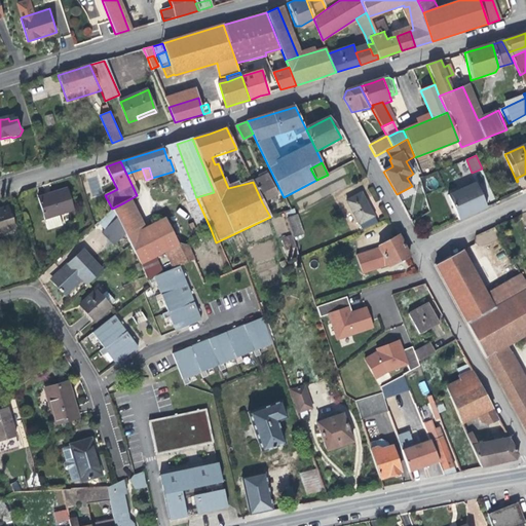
[(253,182),(262,202),(277,194),(267,174),(260,177),(252,181),(253,182)]
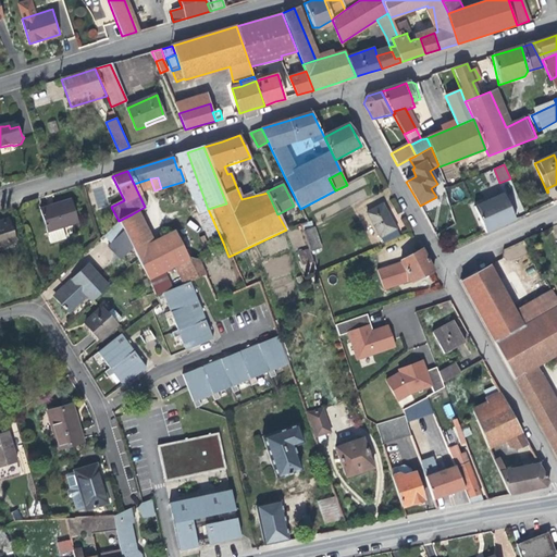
[(503,226),(516,220),(504,194),(473,208),(485,234),(503,226)]
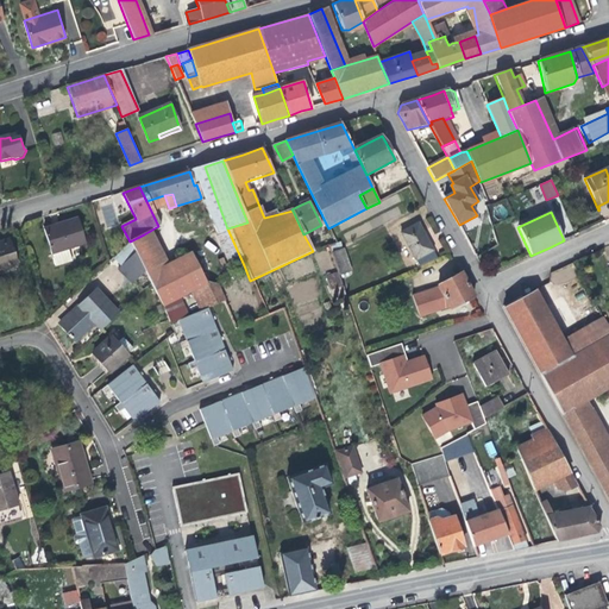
[(83,244),(76,223),(66,226),(52,230),(52,227),(41,230),(51,269),(70,263),(66,250),(83,244)]
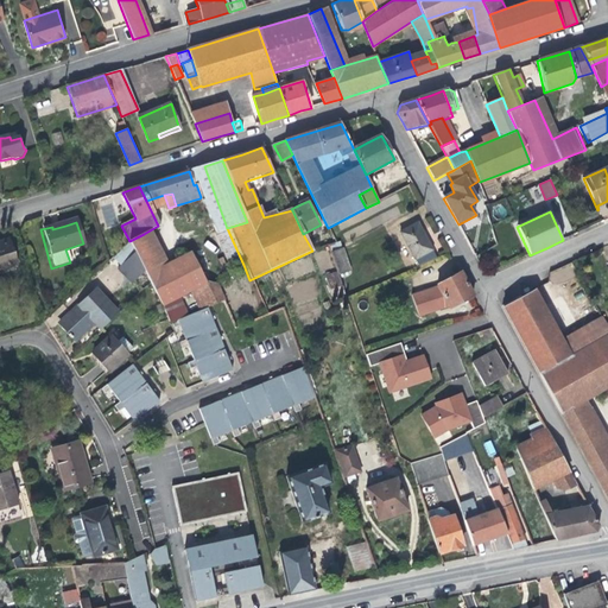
[(423,235),(417,225),(400,233),(415,259),(431,249),(423,235)]
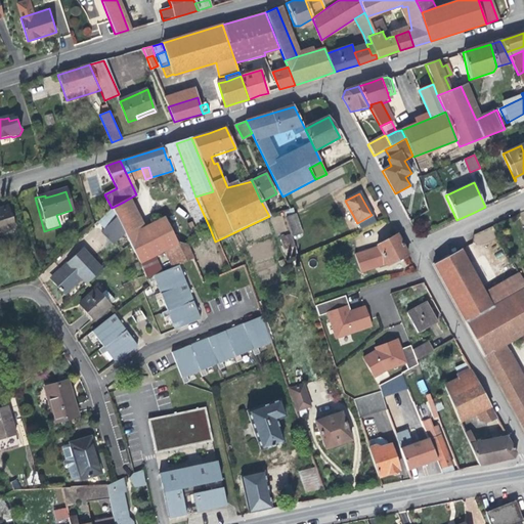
[(204,230),(210,228),(195,197),(189,199),(204,230)]
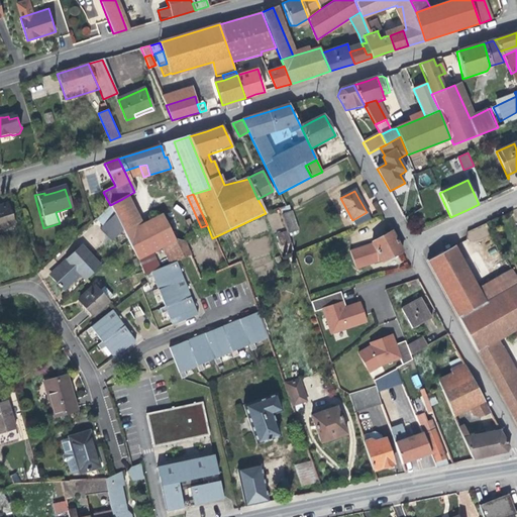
[(127,240),(145,277),(160,270),(151,253),(161,248),(174,241),(170,233),(176,230),(174,226),(168,228),(161,215),(137,227),(122,199),(110,205),(115,214),(123,231),(127,240)]
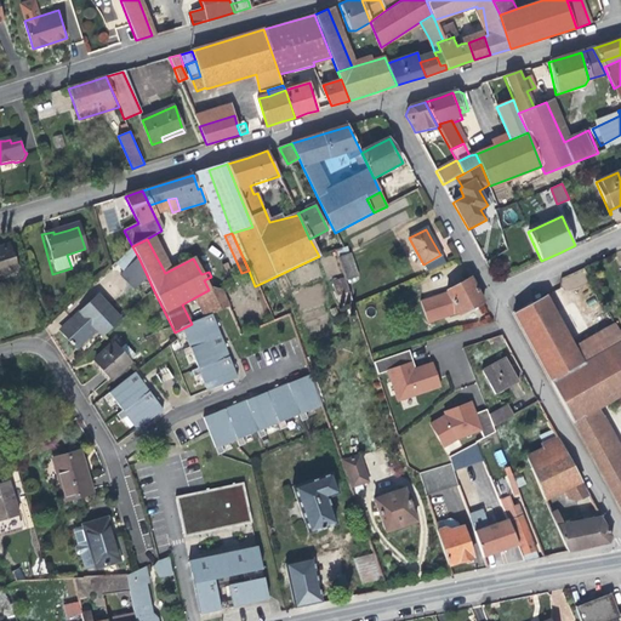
[(10,246),(0,249),(0,254),(6,274),(18,271),(10,246)]
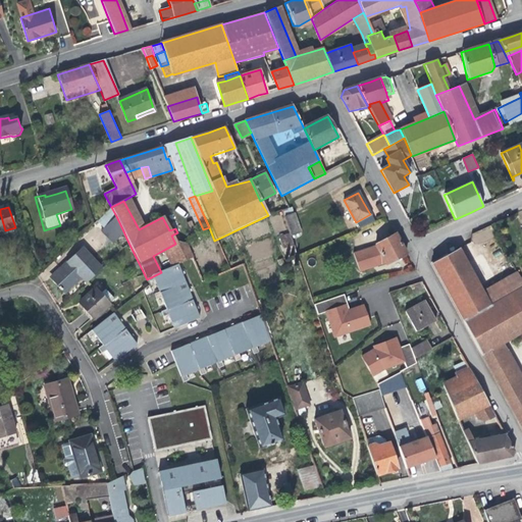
[(298,212),(286,213),(290,235),(301,233),(298,212)]
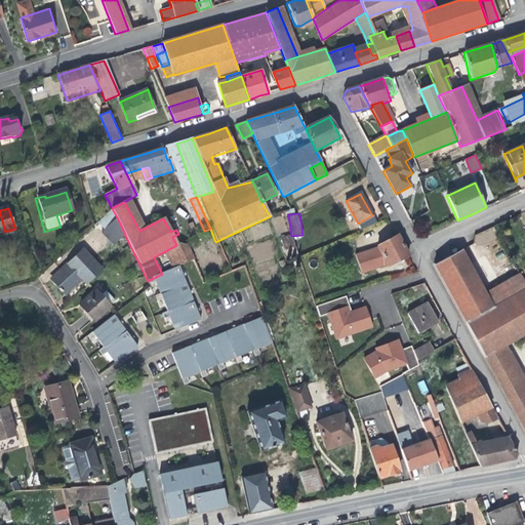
[(117,242),(125,235),(117,217),(102,232),(108,239),(111,236),(117,242)]
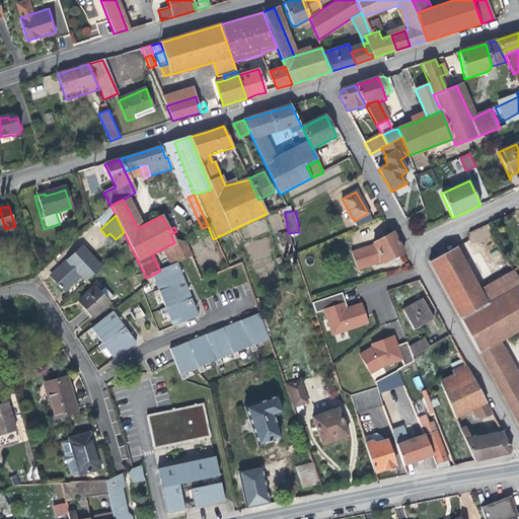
[(472,242),(491,235),(487,225),(468,232),(472,242)]
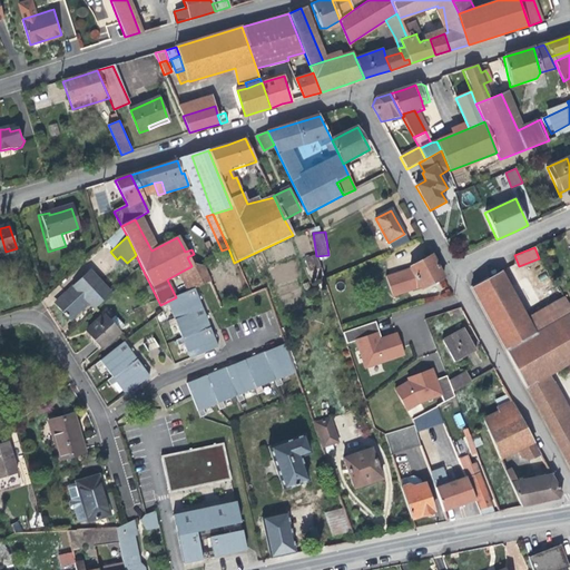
[(305,256),(306,269),(318,268),(316,254),(305,256)]
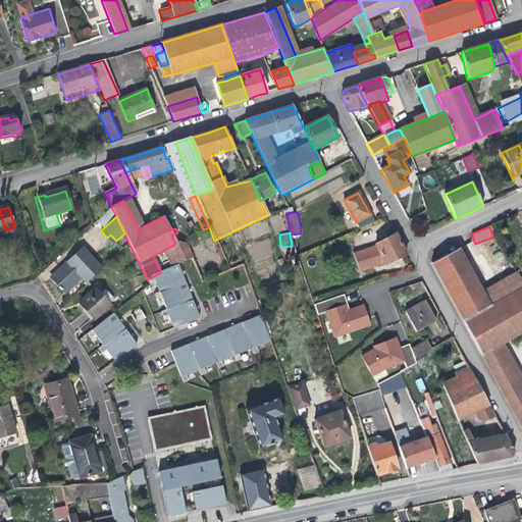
[(401,244),(395,232),(374,244),(375,246),(353,253),(359,270),(384,262),(385,263),(406,253),(401,244)]
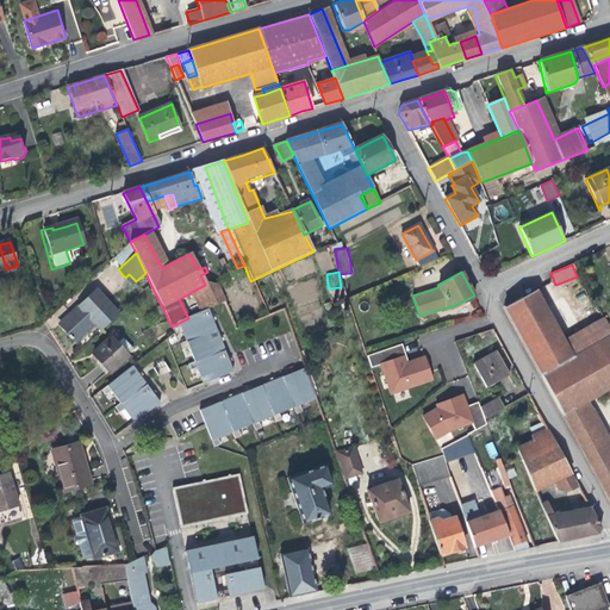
[(129,274),(125,278),(132,285),(136,281),(129,274)]
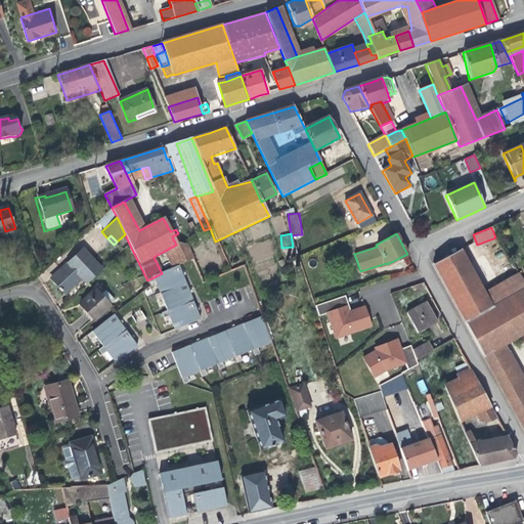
[(171,268),(191,259),(185,244),(176,245),(163,252),(171,268)]
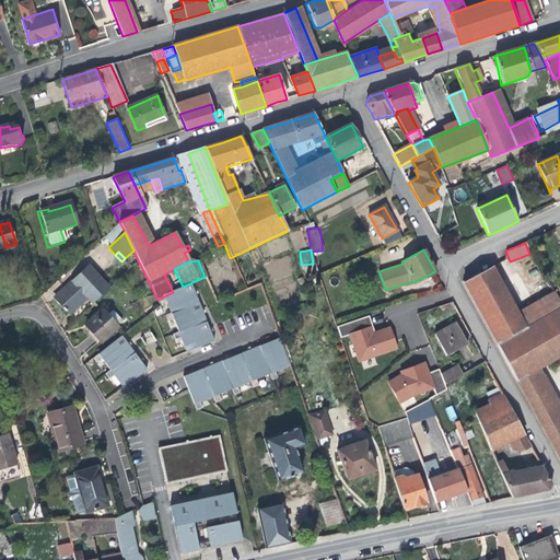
[(86,296),(93,303),(108,289),(88,267),(55,299),(60,305),(62,307),(61,310),(65,313),(66,311),(68,314),(86,296)]
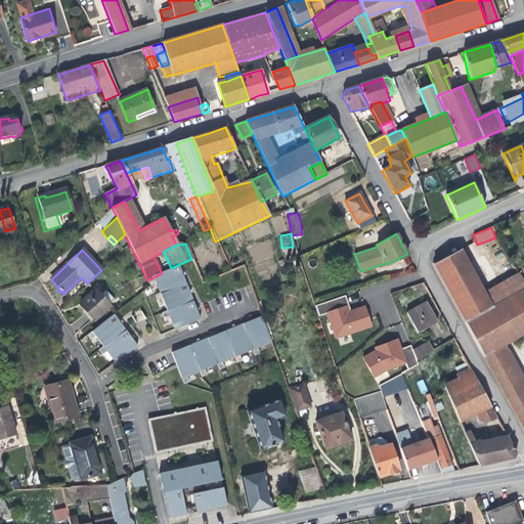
[(461,250),(433,264),(465,323),(492,307),(484,294),(461,250)]
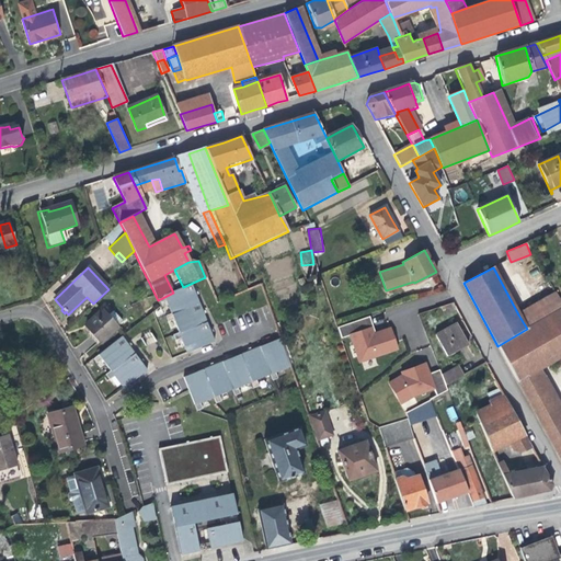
[(434,282),(439,293),(446,290),(439,278),(434,282)]
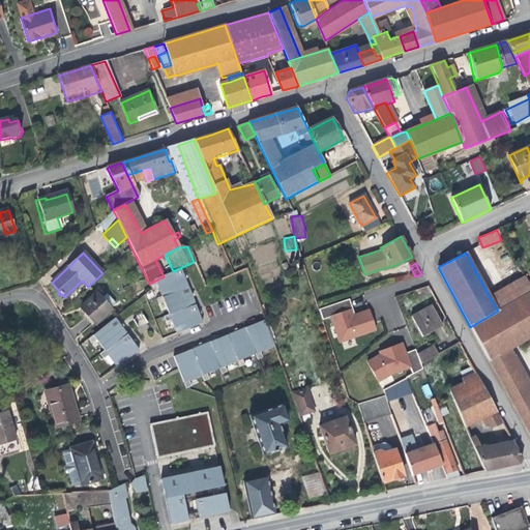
[(184,282),(179,268),(173,271),(164,276),(149,284),(150,288),(156,285),(160,296),(154,298),(157,303),(163,301),(168,315),(163,317),(165,322),(170,320),(175,333),(201,322),(198,314),(192,298),(184,282)]
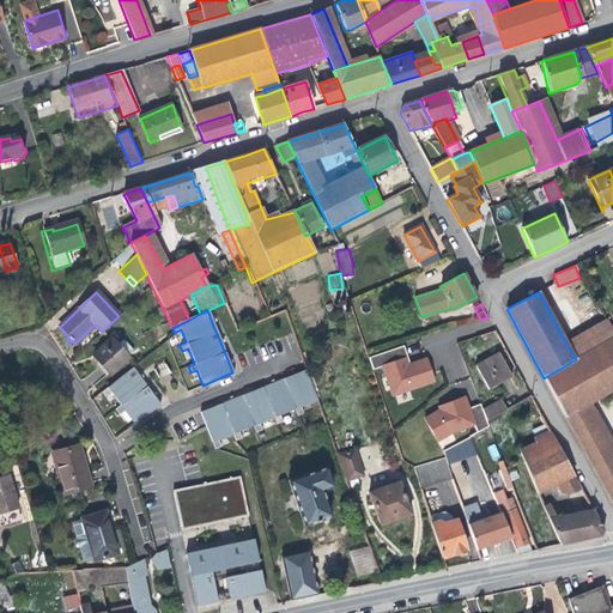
[(612,338),(612,328),(608,321),(566,344),(576,359),(612,338)]
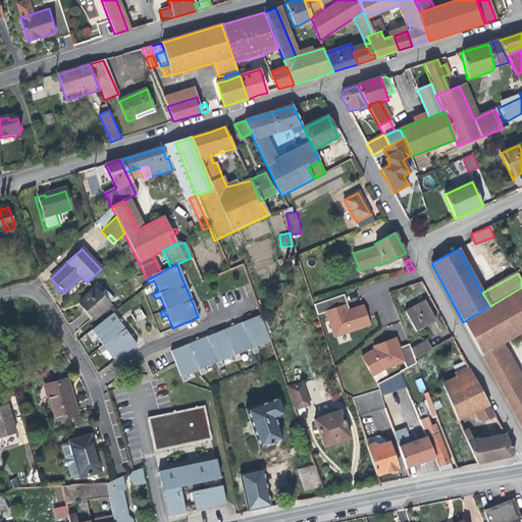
[(521,288),(490,306),(463,322),(501,390),(521,430),(521,372),(506,343),(521,332),(521,288)]
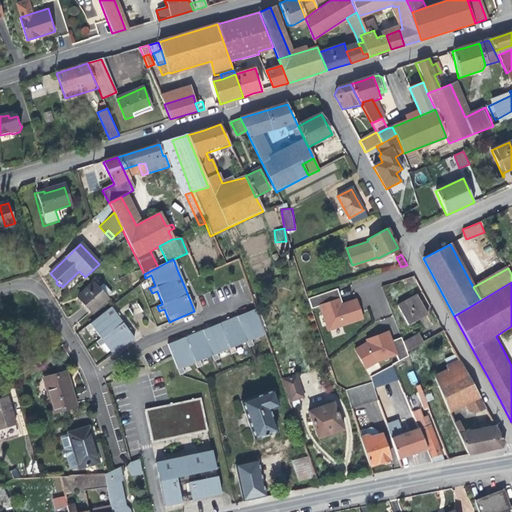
[(92,283),(78,297),(85,304),(91,311),(106,297),(92,283)]
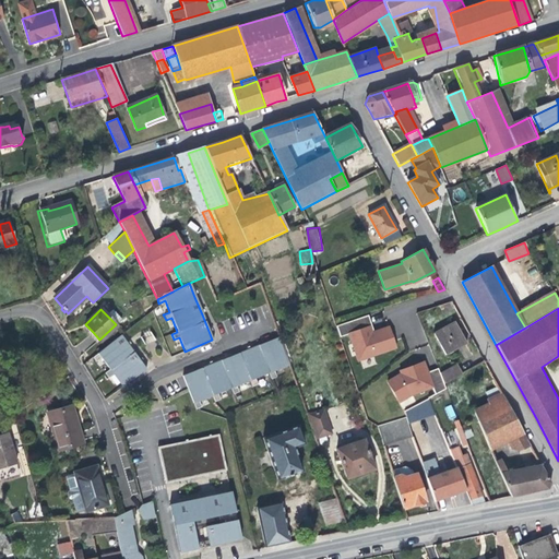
[(366,314),(334,325),(337,336),(347,333),(368,326),(370,325),(366,314)]
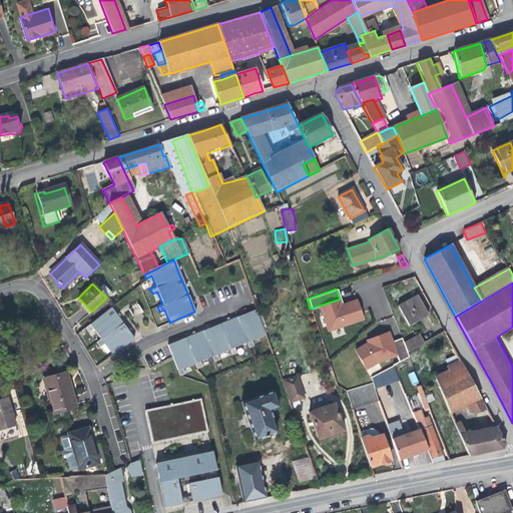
[(423,306),(417,295),(397,306),(408,326),(428,315),(423,306)]
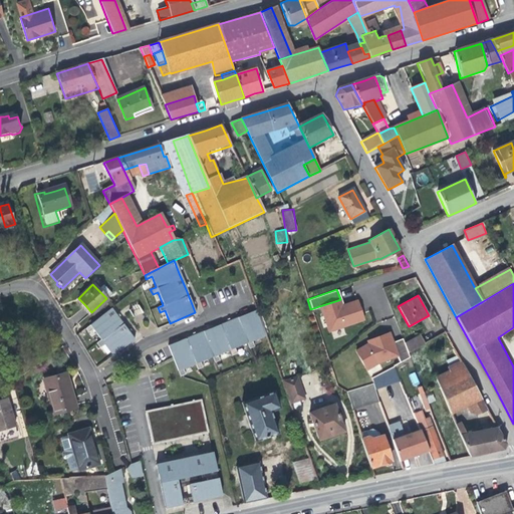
[(339,306),(338,300),(319,306),(327,330),(361,318),(355,300),(342,305),(339,306)]
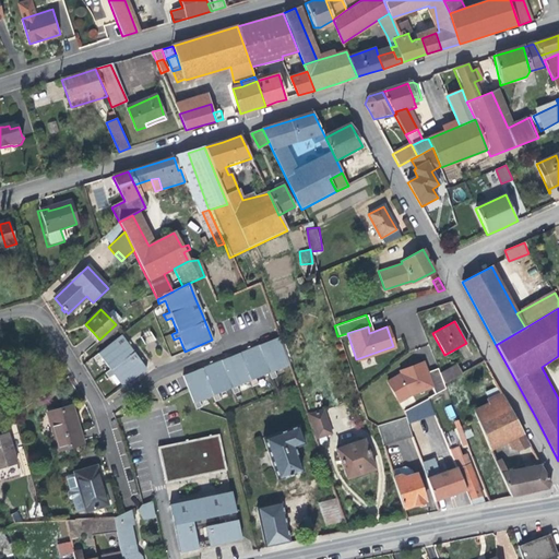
[(144,333),(146,343),(154,342),(152,332),(144,333)]
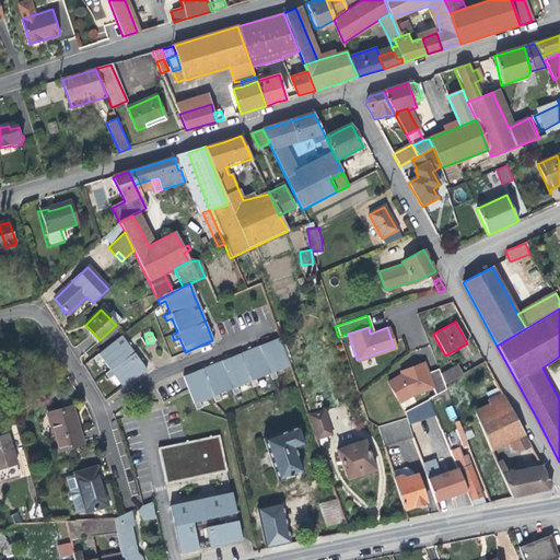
[(130,349),(121,336),(92,358),(96,363),(102,359),(109,370),(104,374),(108,380),(114,375),(123,387),(146,370),(141,363),(130,349)]
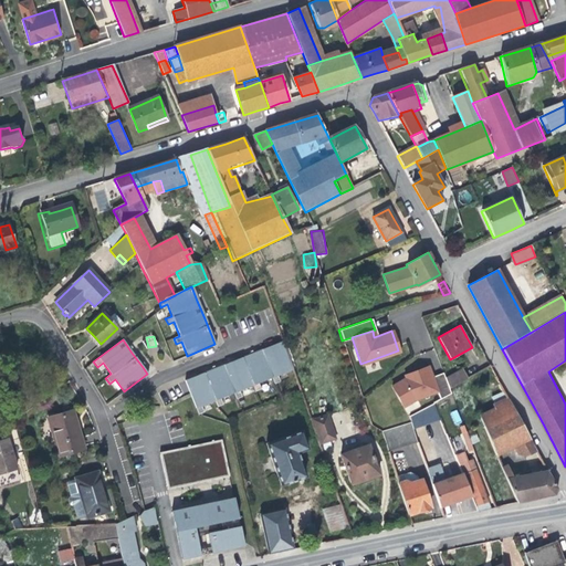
[(292,369),(282,341),(273,344),(259,349),(238,358),(218,367),(196,376),(184,380),(197,415),(202,412),(200,407),(215,400),(217,407),(222,405),(220,398),(233,392),(236,399),(242,397),(239,390),(253,385),(255,390),(261,388),(259,383),(272,377),(275,383),(281,380),(279,375),(292,369)]
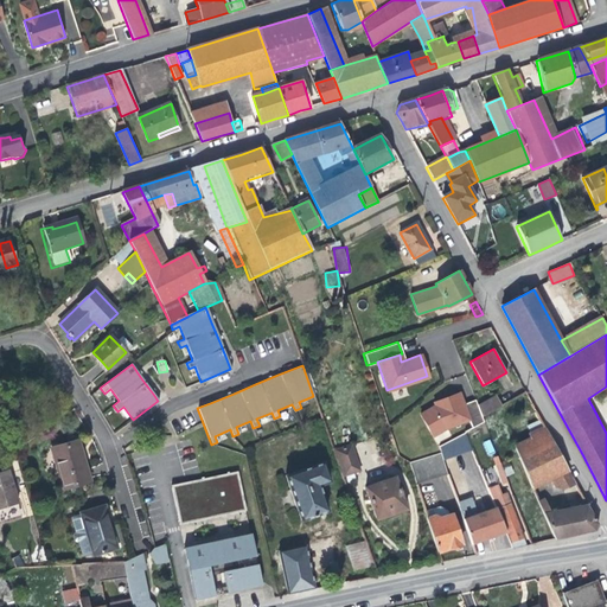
[(433,404),(419,413),(432,435),(443,429),(468,420),(471,428),(483,422),(480,416),(477,407),(474,400),(462,404),(458,393),(439,400),(440,402),(433,404)]
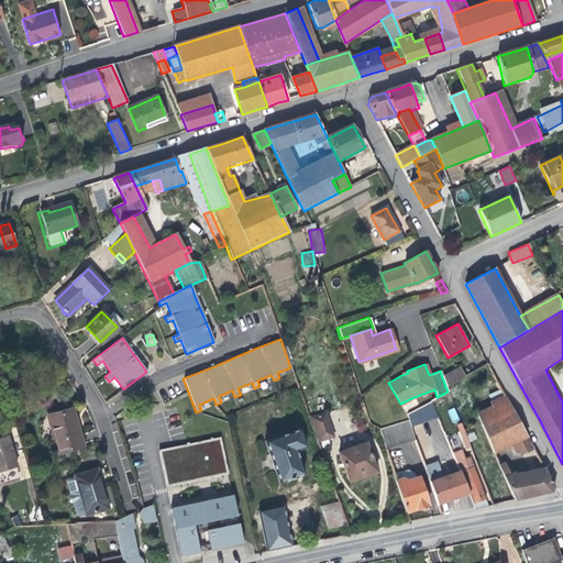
[(460,367),(442,377),(445,386),(464,376),(460,367)]
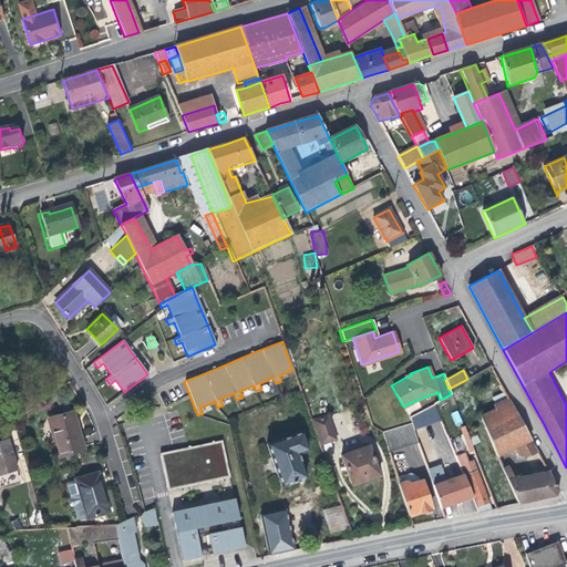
[(73,416),(69,398),(45,403),(55,440),(78,434),(73,416)]
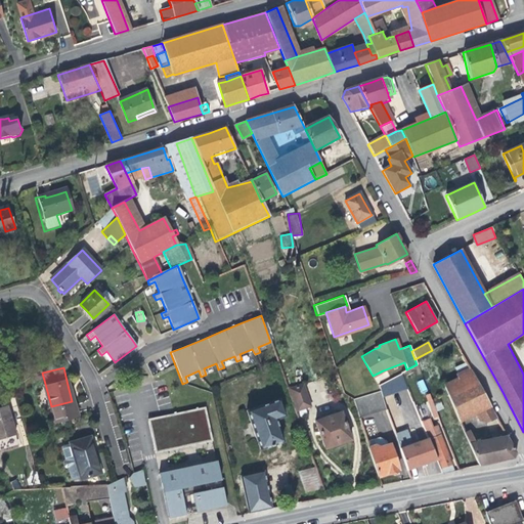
[(476,381),(471,370),(457,376),(459,379),(464,388),(476,381)]
